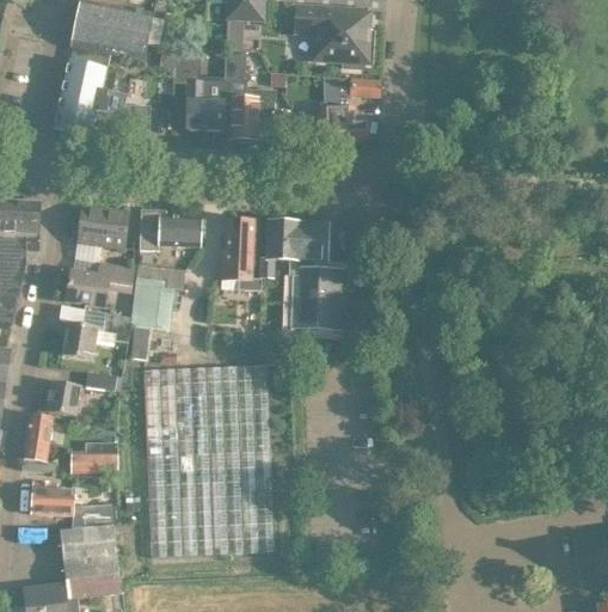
[(227,0),(226,17),(263,19),(263,0),(227,0)]
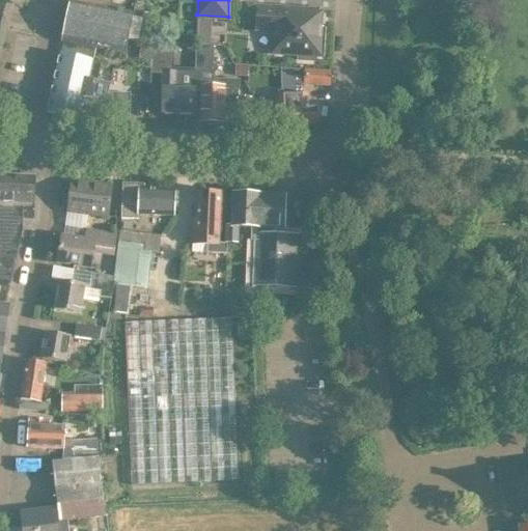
[(66,20),(62,42),(95,48),(124,54),(128,42),(132,20),(133,14),(71,1),(66,20)]
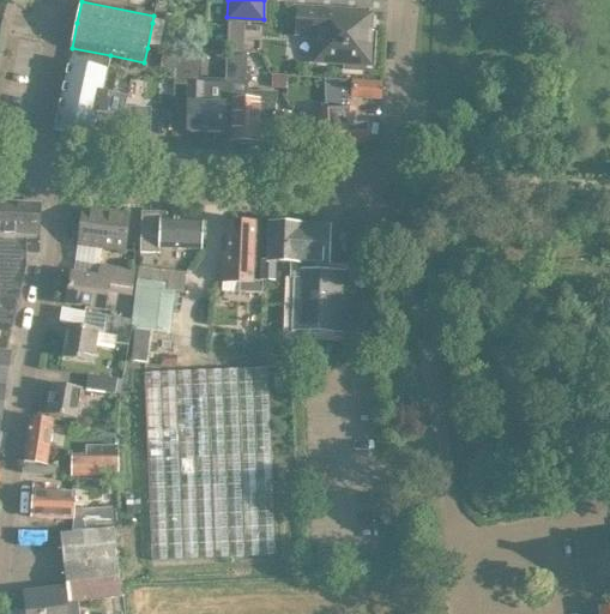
[(373,30),(369,29),(370,10),(297,6),(296,32),(314,34),(313,60),(344,61),(344,67),(363,68),(364,62),(370,64),(373,30)]
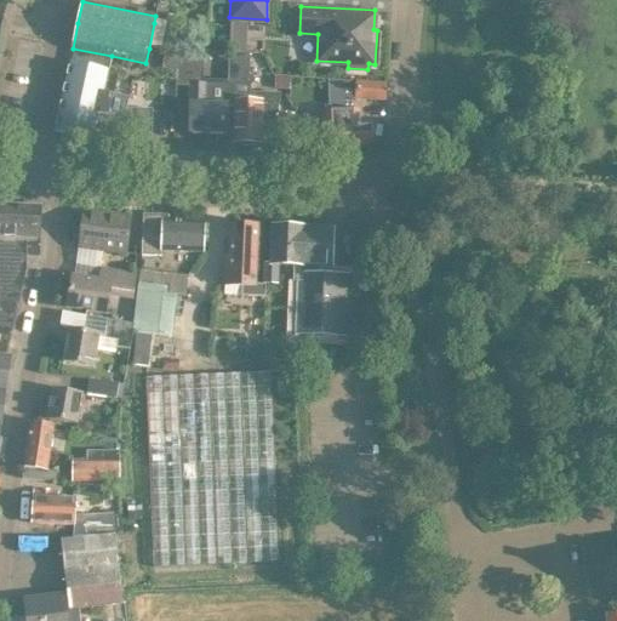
[(73,49),(70,62),(107,69),(108,69),(112,56),(73,49)]
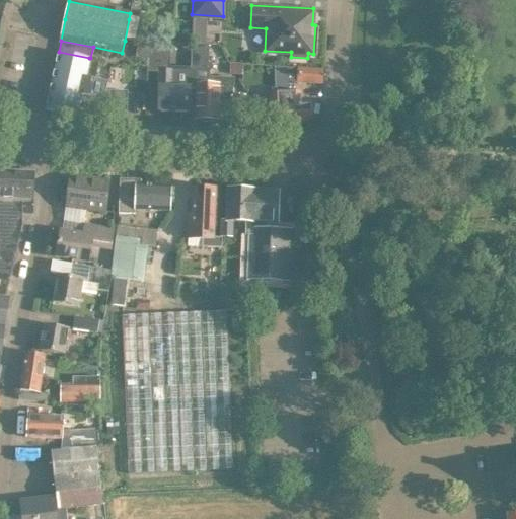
[(138,41),(133,64),(147,66),(149,41),(138,41)]
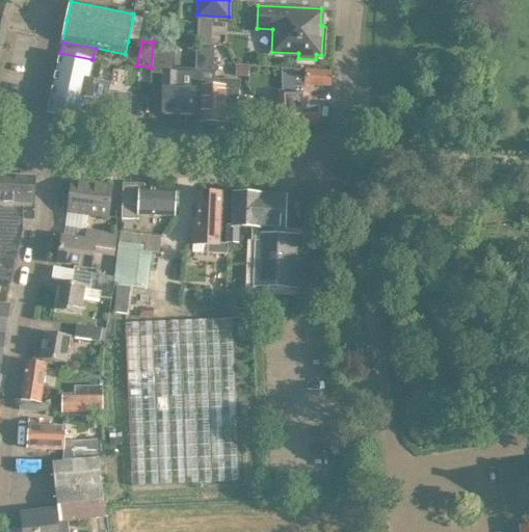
[(151,68),(151,72),(162,73),(162,70),(169,70),(176,70),(177,59),(178,43),(155,42),(153,42),(151,68)]
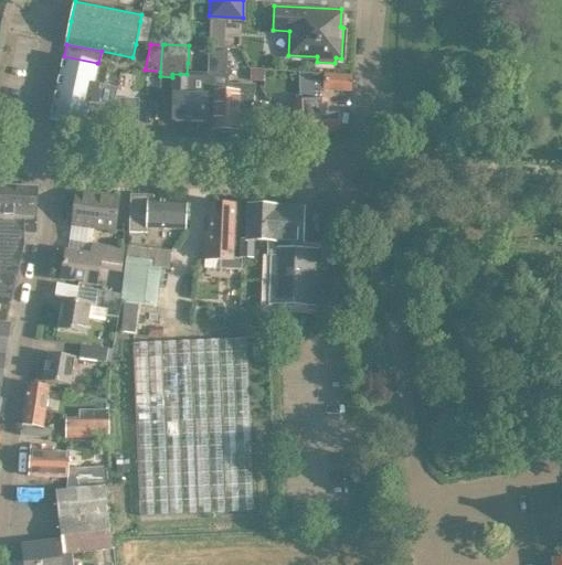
[(253,103),(253,88),(253,83),(228,82),(228,78),(229,78),(230,66),(226,66),(226,49),(208,48),(207,75),(208,75),(209,94),(209,97),(213,97),(212,130),(252,131),(252,120),(266,121),(266,103),(253,103)]
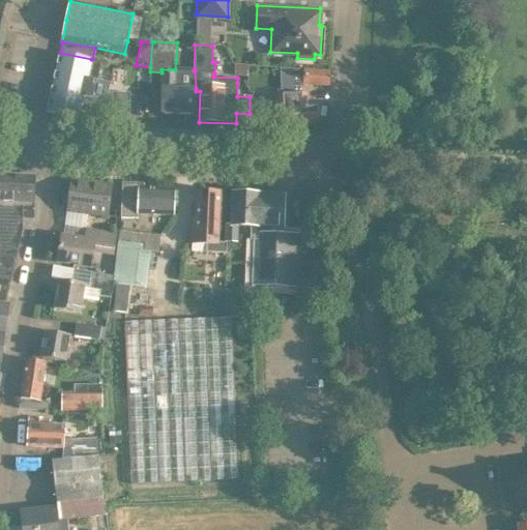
[(58,55),(53,82),(68,85),(85,89),(86,83),(94,85),(96,79),(97,79),(100,62),(92,59),(91,59),(60,53),(59,53),(58,55)]
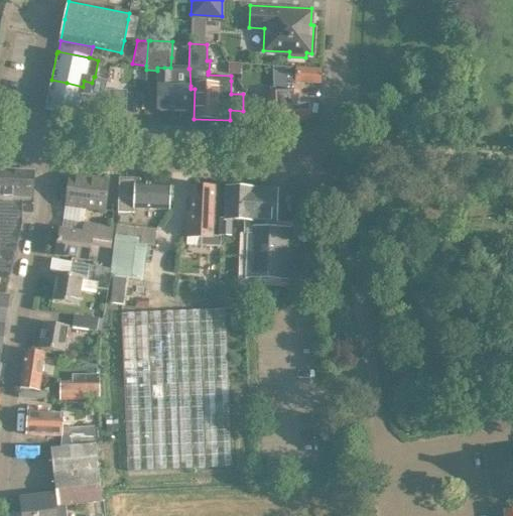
[(228,62),(228,74),(240,74),(240,63),(228,62)]
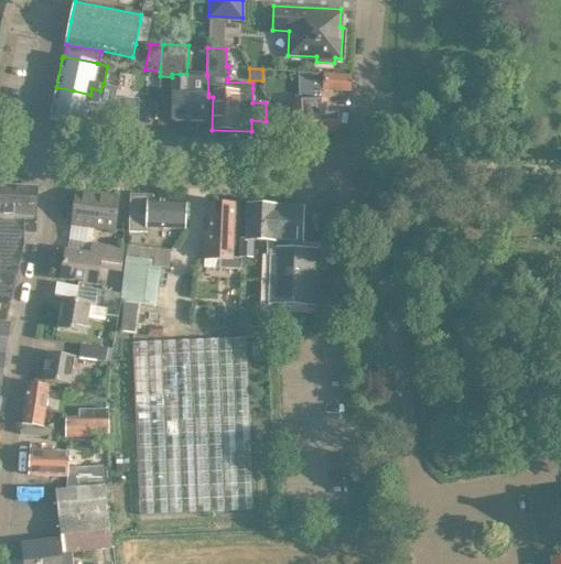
[(323,74),(322,87),(352,89),(353,75),(328,73),(328,74),(323,74)]
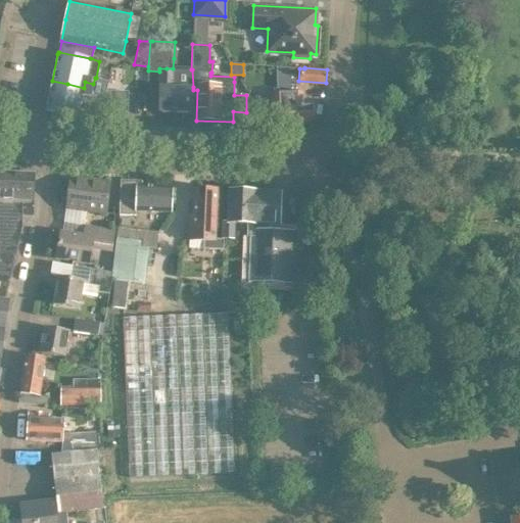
[(158,98),(157,111),(190,112),(190,98),(190,88),(191,68),(174,68),(173,68),(167,68),(159,68),(159,72),(158,83),(158,98)]
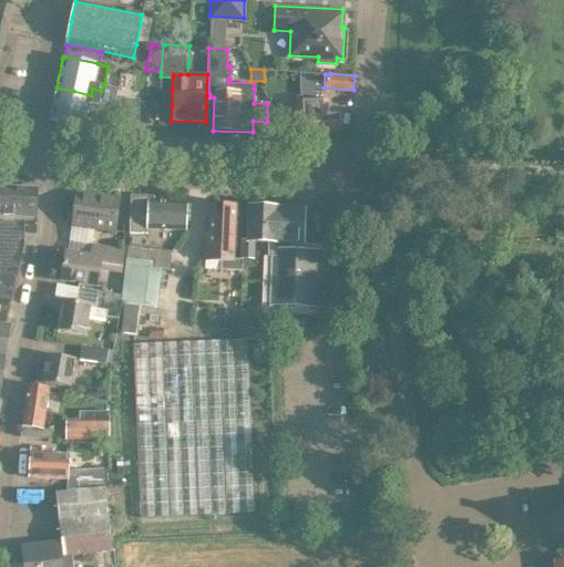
[(57,88),(50,119),(68,123),(84,126),(86,119),(139,121),(139,99),(115,98),(118,88),(104,84),(103,84),(101,91),(92,89),(91,95),(73,91),(57,88)]
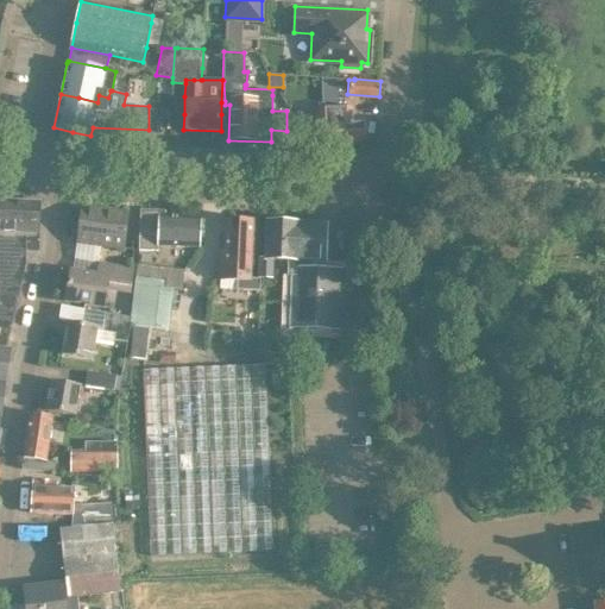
[(319,105),(319,145),(365,144),(365,123),(352,123),(351,108),(323,108),(323,105),(319,105)]
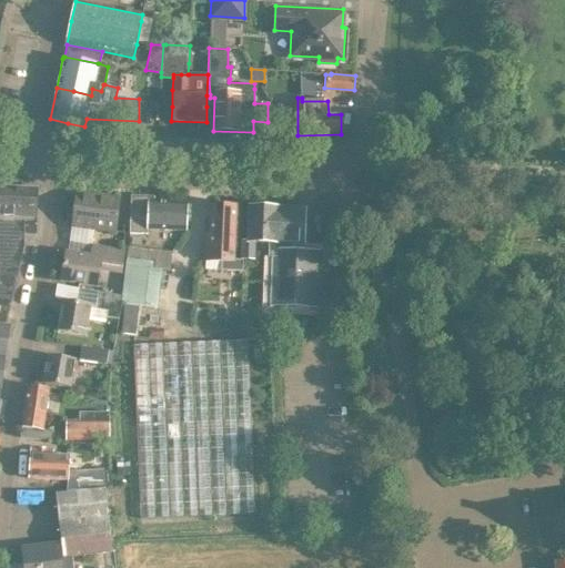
[(6,230),(34,232),(36,217),(37,188),(0,185),(0,245),(4,246),(6,230)]
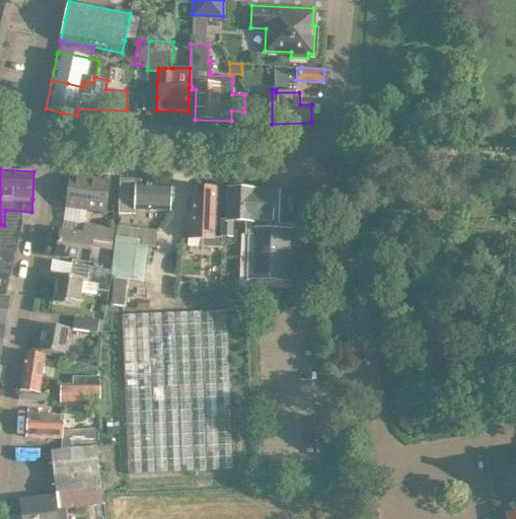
[(83,223),(85,209),(89,176),(69,174),(65,205),(78,207),(76,222),(83,223)]
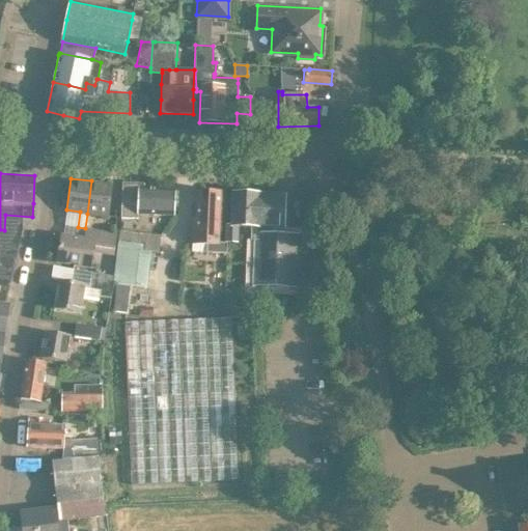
[(112,184),(91,180),(87,214),(94,215),(108,217),(112,184)]
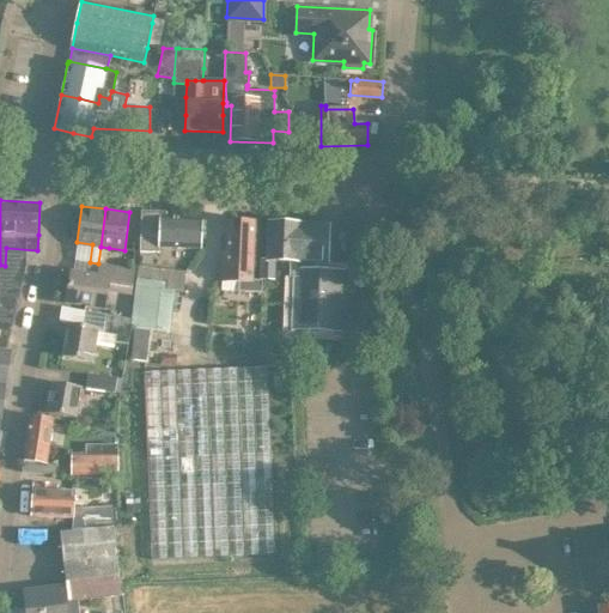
[(201,247),(201,219),(160,217),(160,211),(141,210),(140,252),(159,253),(159,246),(170,246),(170,250),(176,250),(176,246),(201,247)]
